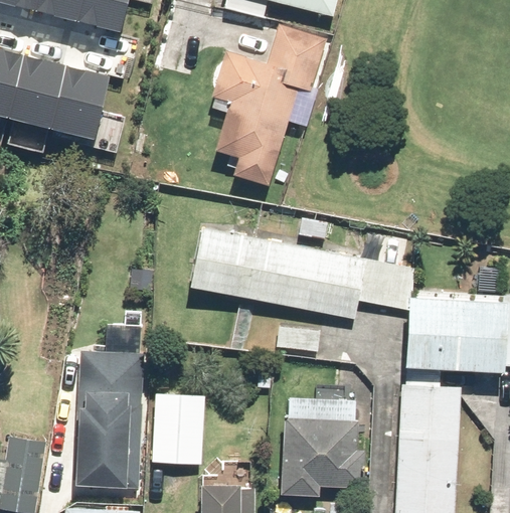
[(0,0),(0,8),(119,35),(126,0),(0,0)]
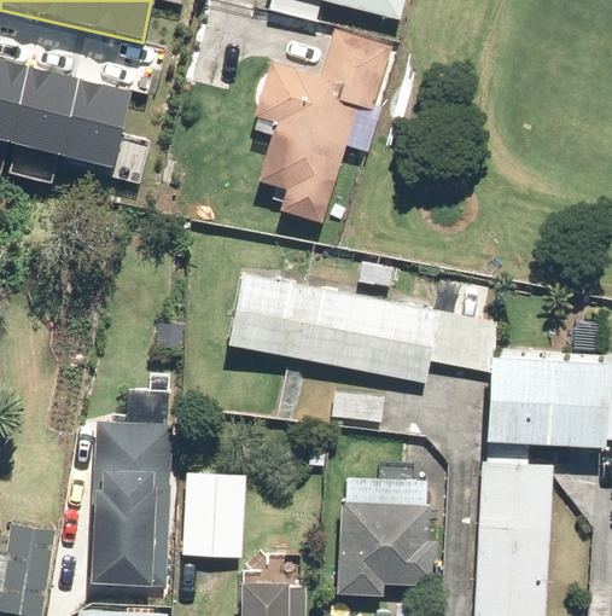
[(266,0),(263,10),(316,22),(321,1),(398,18),(402,0),(266,0)]
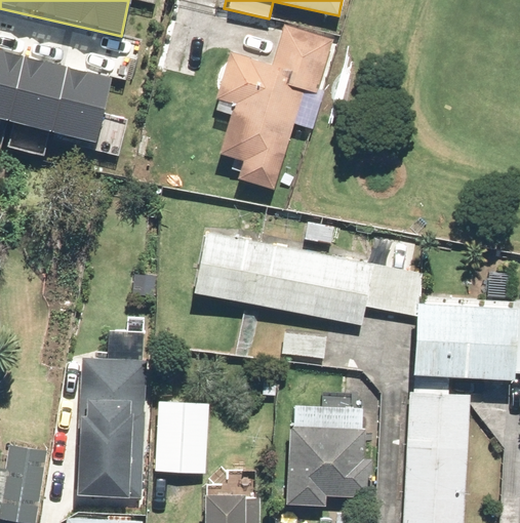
[(233,178),(274,191),(303,93),(317,98),(334,41),(285,27),(274,66),(228,52),(215,96),(232,101),(216,154),(239,160),(233,178)]
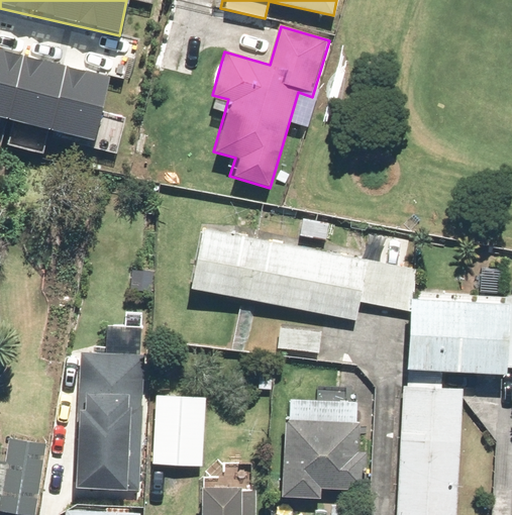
[(0,117),(90,138),(104,77),(0,53),(0,117)]
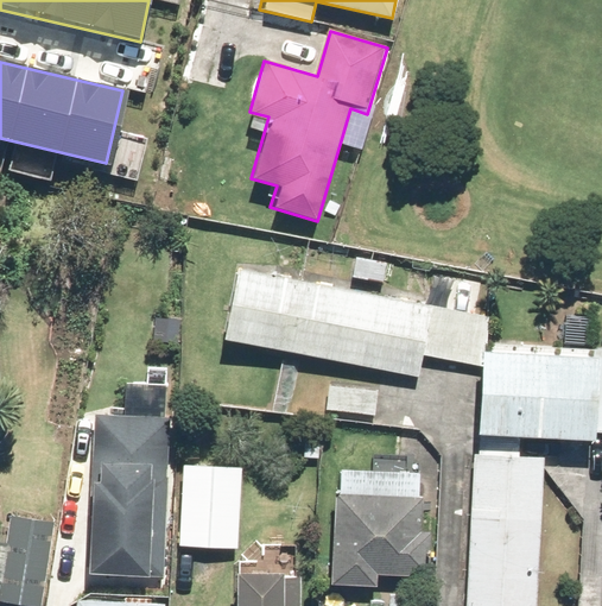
[(388,259),(359,257),(357,278),(387,281),(388,259)]
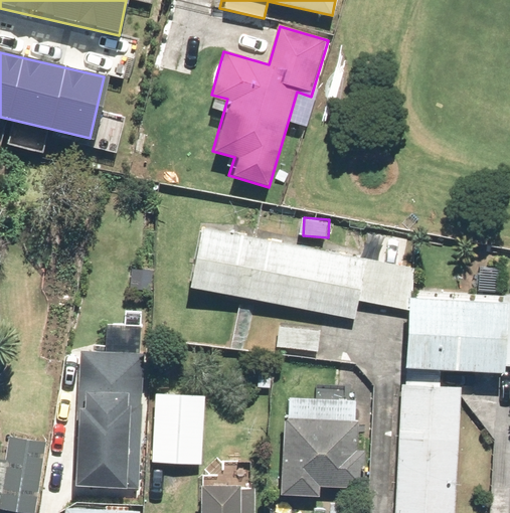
[(442,389),(443,370),(502,373),(503,363),(509,364),(509,294),(414,289),(417,270),(197,229),(186,289),(358,320),(361,301),(405,309),(394,512),(456,512),(463,390),(442,389)]
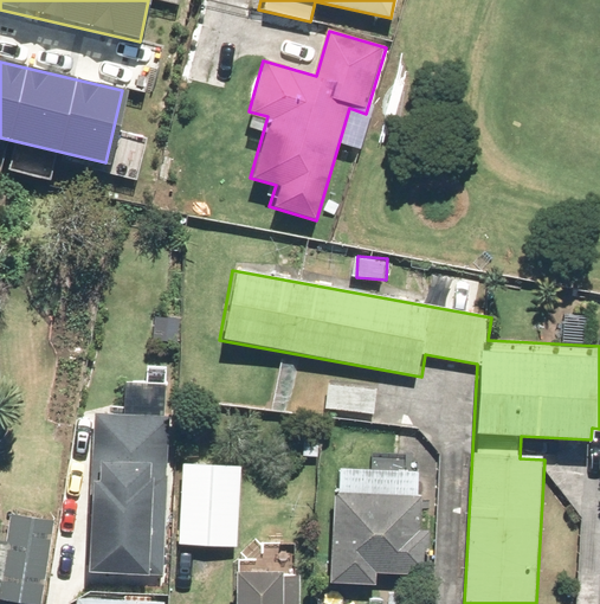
[(381,387),(326,383),(324,407),(379,412),(381,387)]
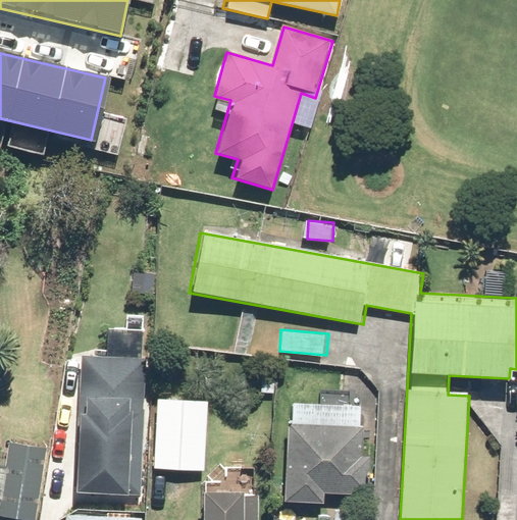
[(148,358),(80,354),(72,492),(140,497),(148,358)]
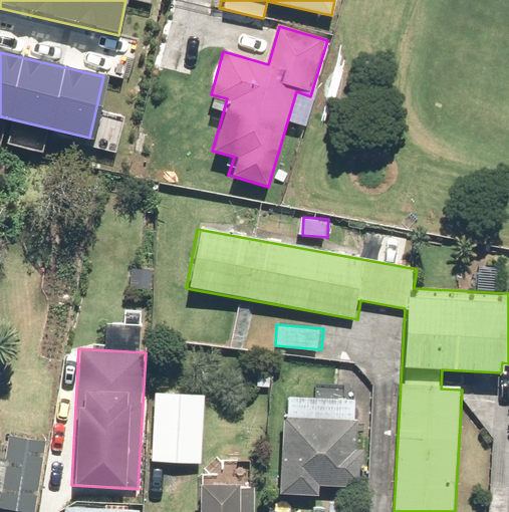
[(204,394),(153,394),(152,463),(203,464),(204,394)]
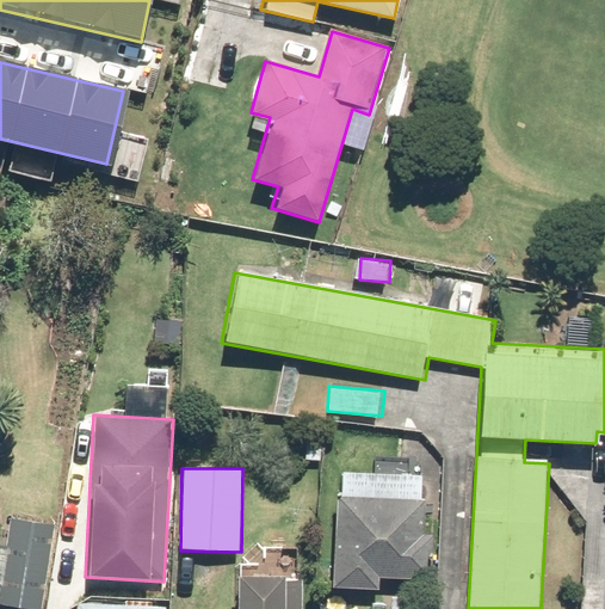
[(378,577),(427,579),(431,479),(335,475),(332,586),(378,589),(378,577)]
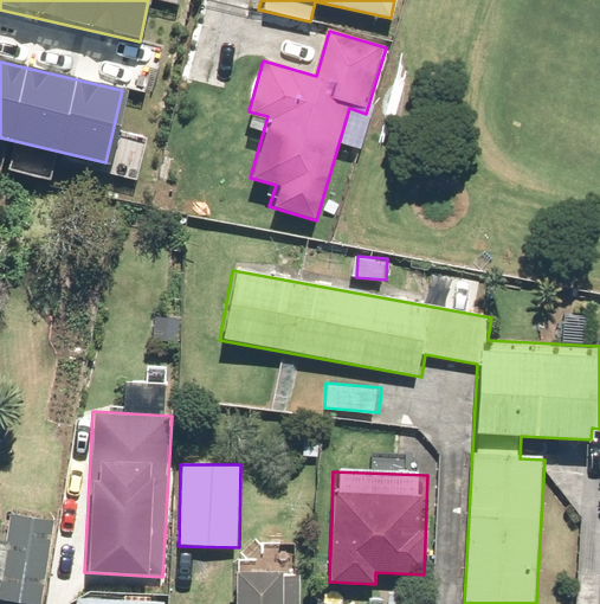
[(0,579),(4,579),(1,601),(28,603),(45,603),(56,521),(8,515),(6,540),(0,539),(0,579)]
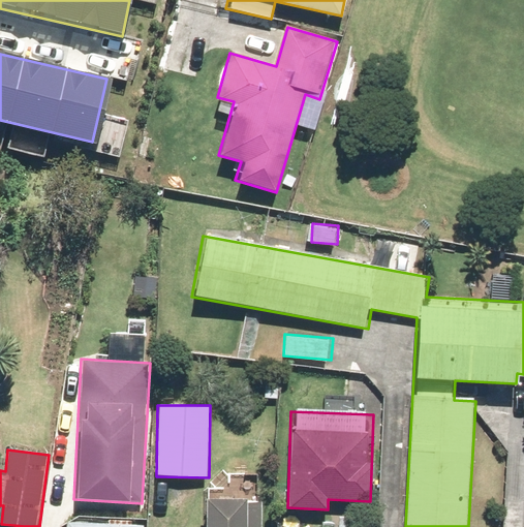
[(264,526),(266,504),(201,501),(198,526),(264,526)]
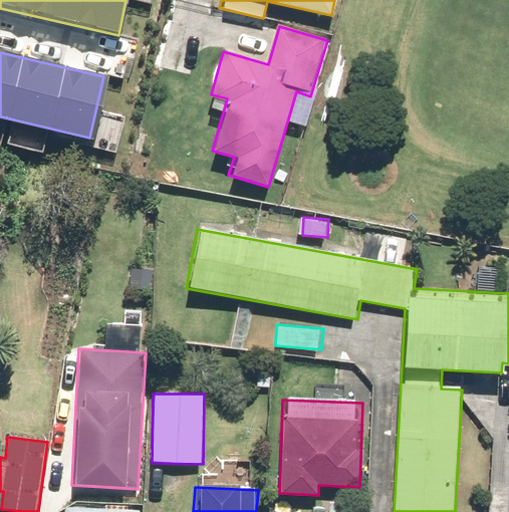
[(369,511),(370,503),(331,499),(329,511),(369,511)]
